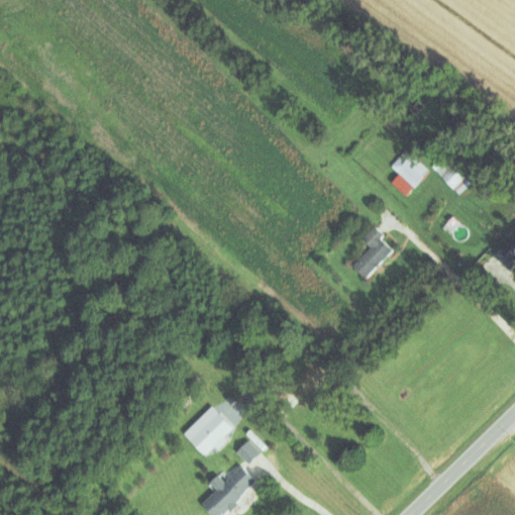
[(413,98),(405,107),(413,115),(421,106),(413,98)]
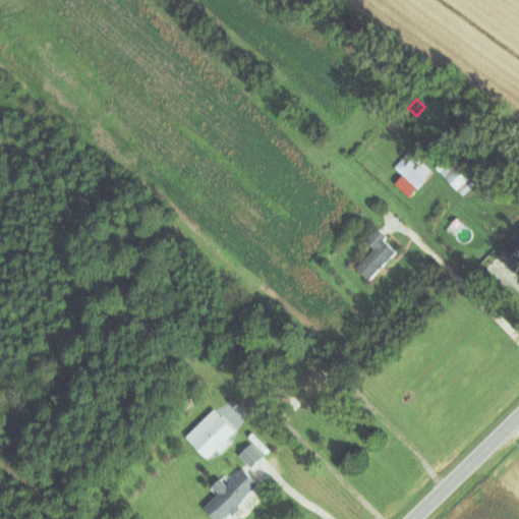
[(438,167),(462,194),(485,173),(460,146),(438,167)]
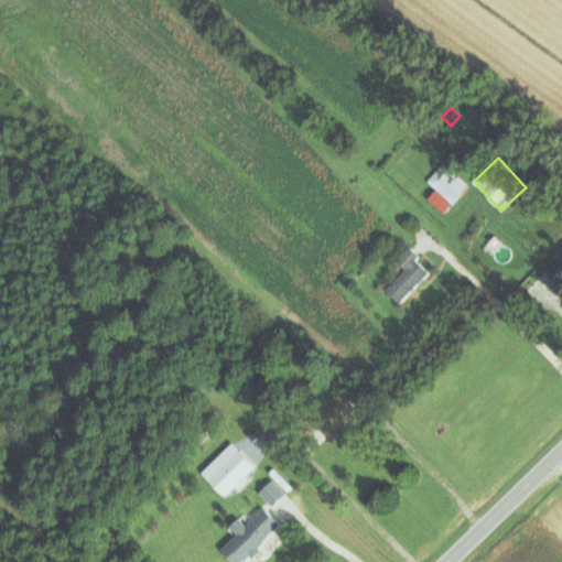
[(442,163),(425,181),(451,205),(467,188),(442,163)]
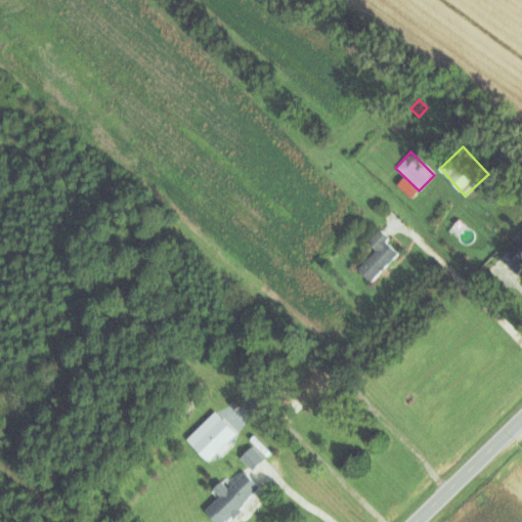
[(381,229),(367,243),(376,251),(357,269),(371,283),(400,254),(387,241),(390,238),(381,229)]
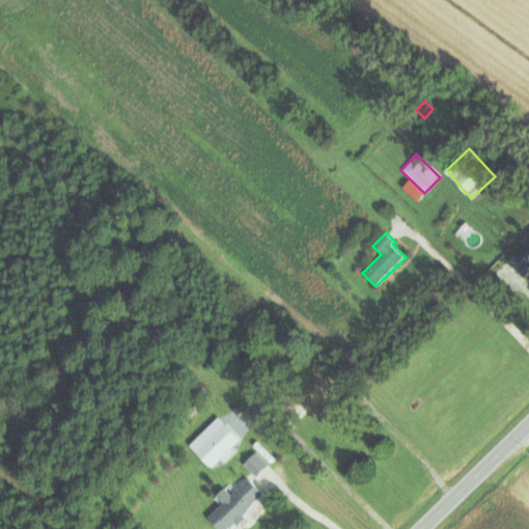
[(505,263),(521,280),(528,273),(528,233),(520,243),(524,247),(505,263)]
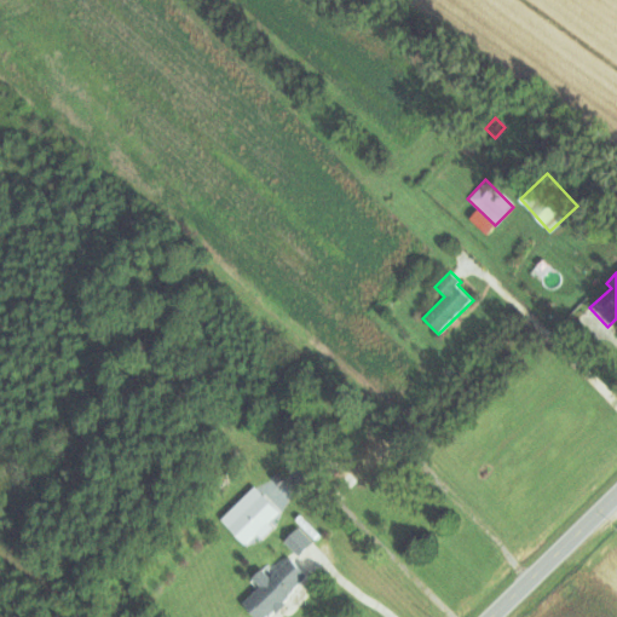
[(278,514),(254,488),(219,520),(244,547),(257,536),(261,541),(274,529),(269,523),(278,514)]
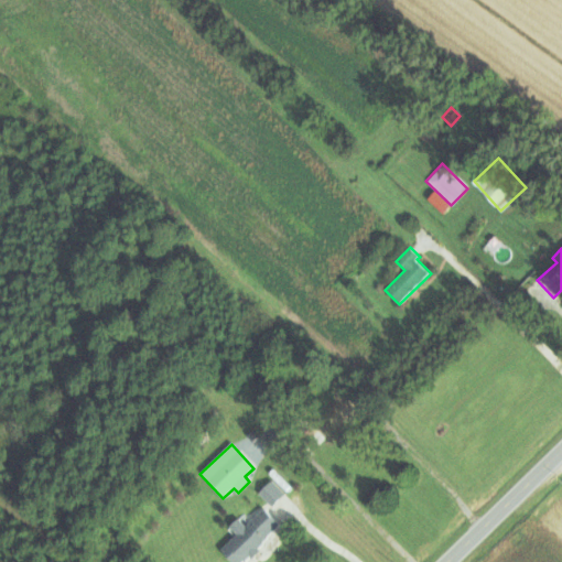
[(272,483),(261,495),(273,506),(284,494),(272,483)]
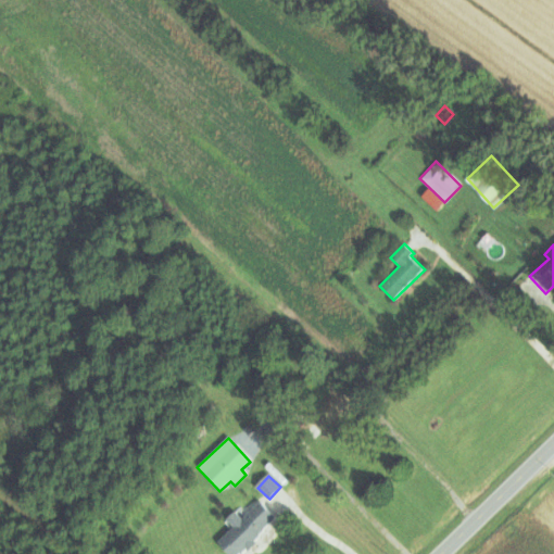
[(217,542),(229,553),(240,553),(276,519),(260,503),(244,519),(237,512),(228,520),(233,526),(217,542)]
